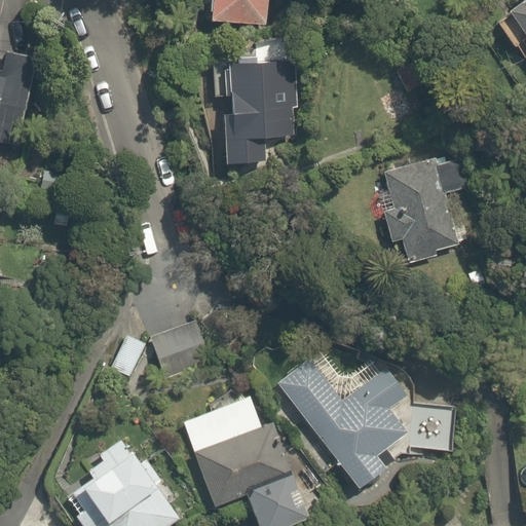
[(211,0),(210,27),(270,30),(271,0),(211,0)]
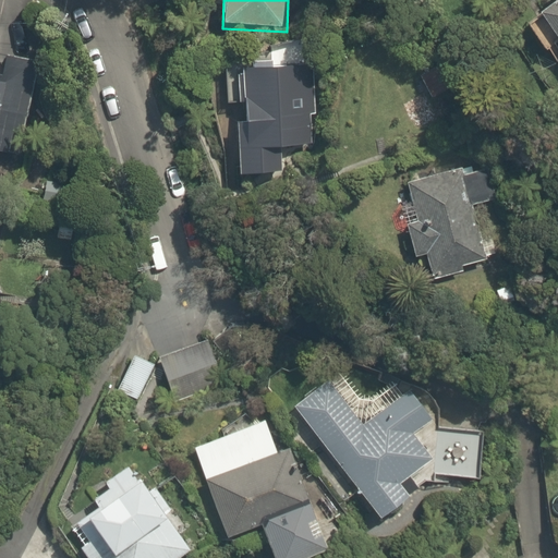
[(557,0),(540,0),(540,1),(546,11),(529,21),(552,57),(557,51),(557,0)]
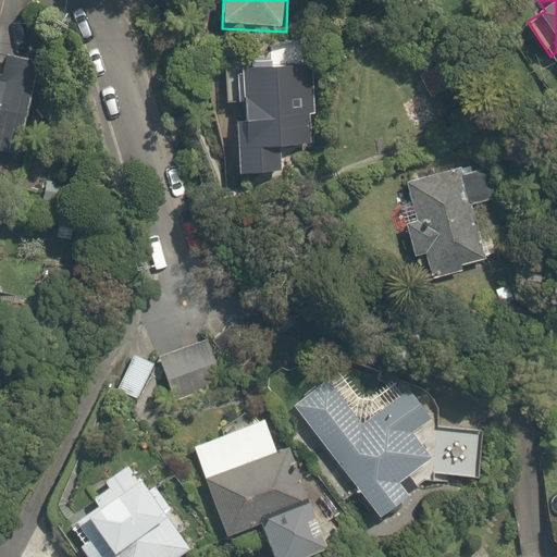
[(0,159),(19,162),(35,65),(0,59),(0,159)]
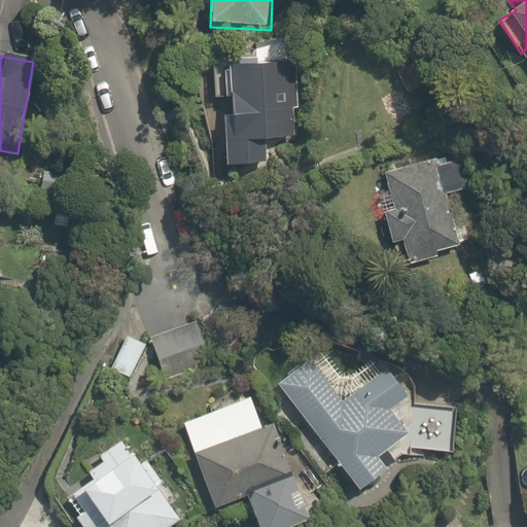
[(296,60),(234,61),(234,67),(214,67),(214,98),(226,98),(226,101),(235,101),(236,114),(224,115),(225,171),(267,170),(266,147),(297,147),(296,60)]
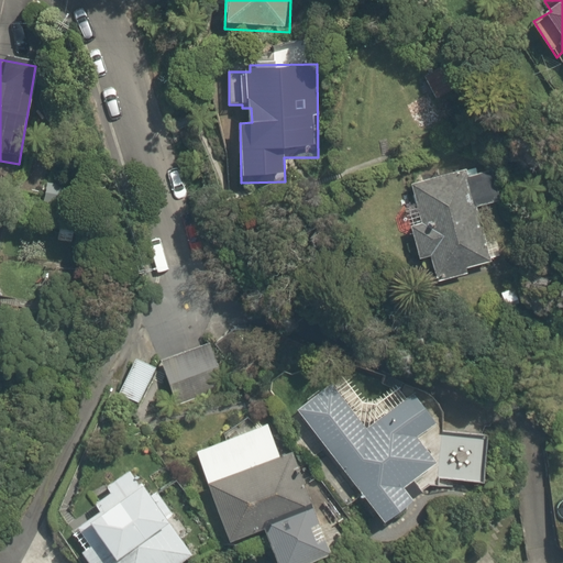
[(471,175),(468,167),(409,181),(414,200),(403,203),(417,261),(429,257),(432,274),(489,260),(473,198),(501,191),(496,168),(471,175)]
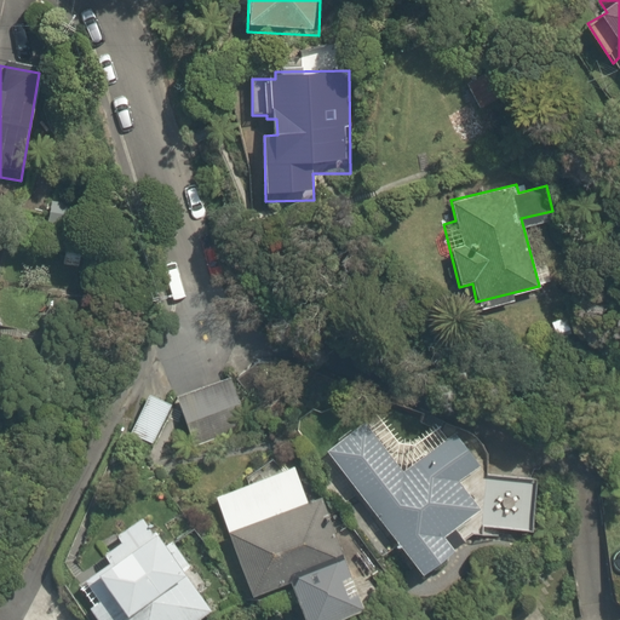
[(227,383),(172,400),(188,446),(241,429),(227,383)]
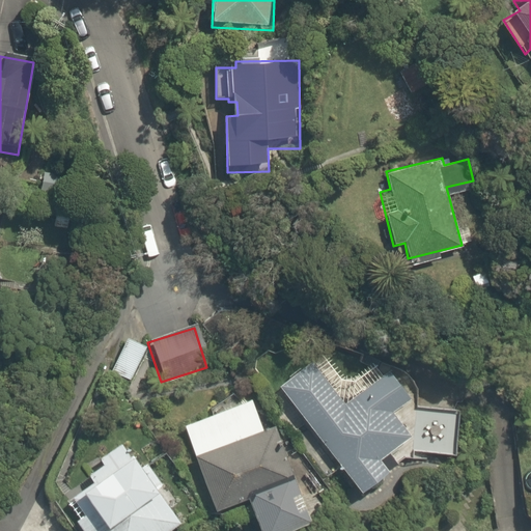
[(301,351),(270,374),(347,480),(380,457),(370,445),(397,425),(381,401),(399,387),(382,363),(335,397),(301,351)]
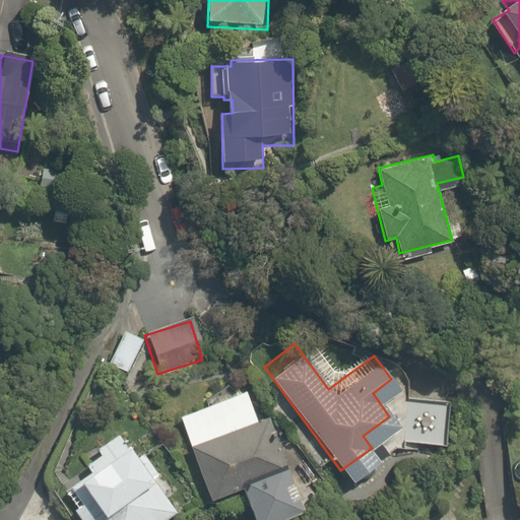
[(168,392),(200,496),(239,483),(249,516),(287,504),(245,368),(168,392)]
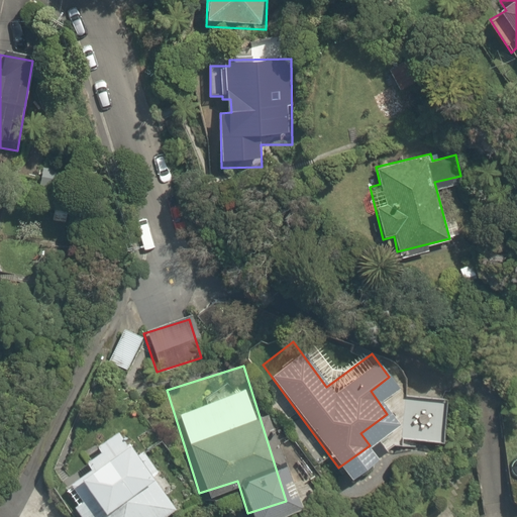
[(401,393),(401,385),(392,385),(392,428),(425,428),(426,394),(401,393)]
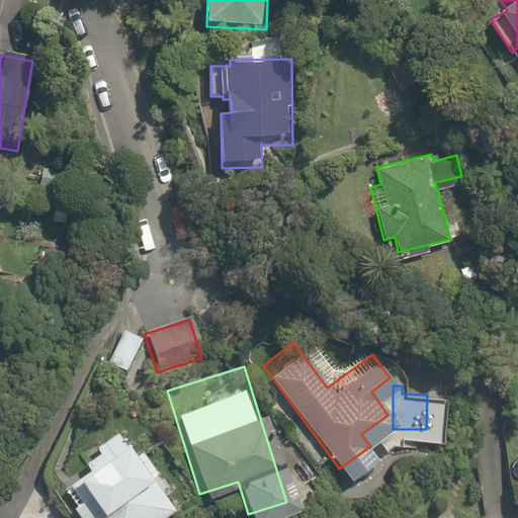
[(151,517),(148,513),(171,497),(115,419),(55,462),(94,517),(151,517)]
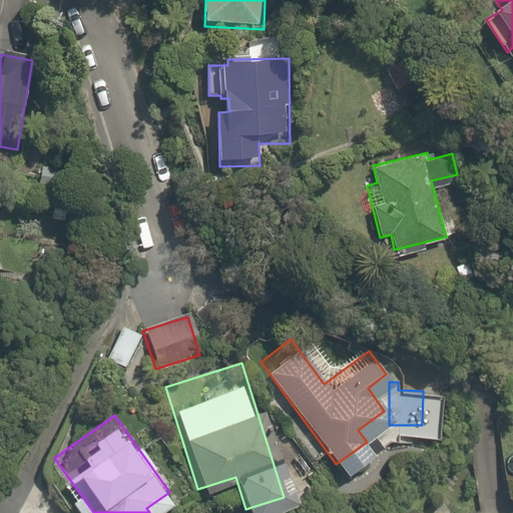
All buildings are outlined.
